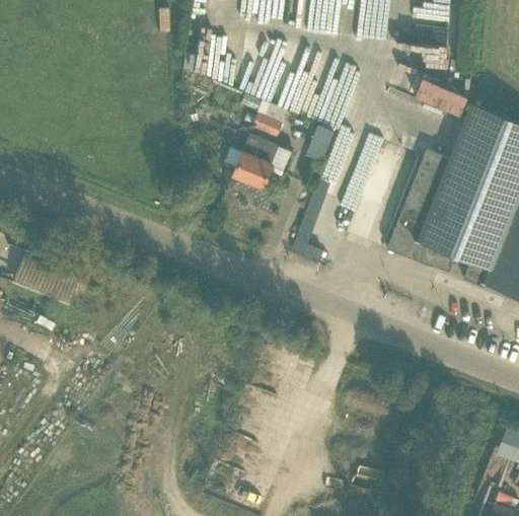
[(212,0),(211,12),(222,14),(223,0),(251,0),(251,3),(245,2),(244,12),(254,13),(255,0),(262,0),(274,1),(270,47),(303,50),(303,58),(402,69),(410,0),(212,0)]
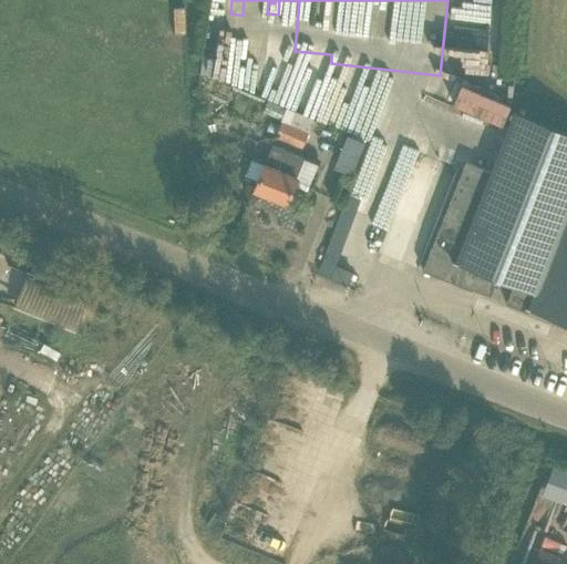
[(280,78),(275,105),(296,110),(301,82),(280,78)]
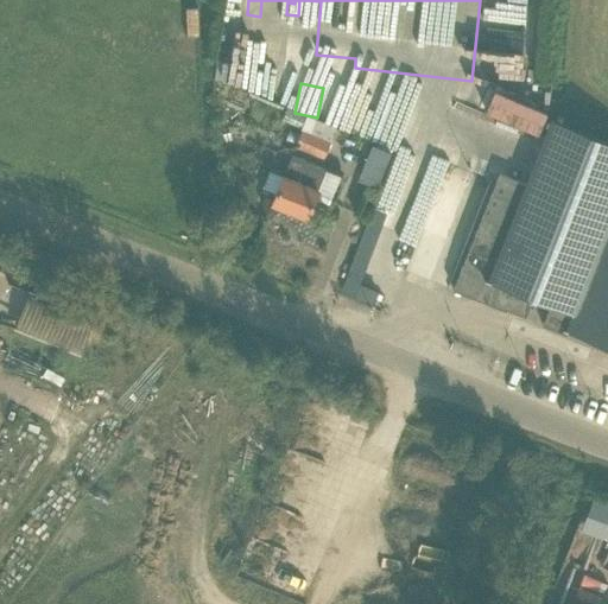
[(499,176),(461,269),(453,291),(506,312),(506,311),(525,318),(533,299),(550,306),(543,328),(565,336),(568,332),(607,348),(607,144),(551,121),(525,185),(499,176)]
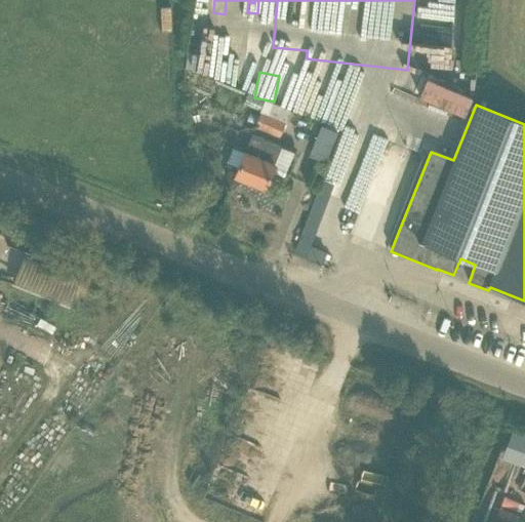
[(285,125),(261,115),(255,129),(280,139),(285,125)]
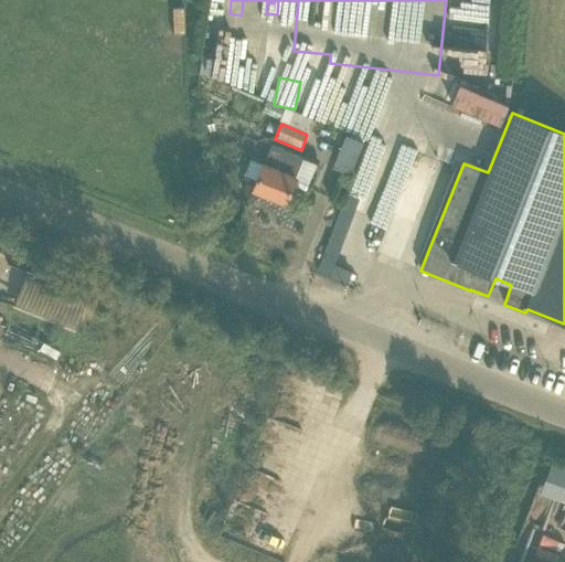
[(327,168),(344,176),(358,144),(339,136),(327,168)]
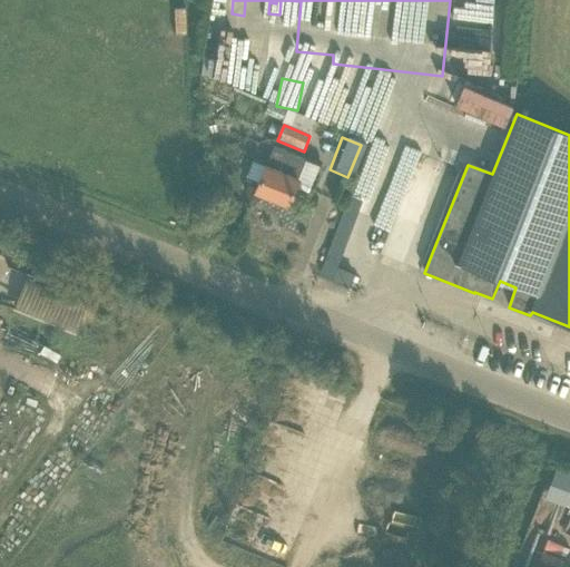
[(272,149),(264,170),(255,192),(287,205),(291,196),(294,188),(306,158),(273,145),(272,149)]
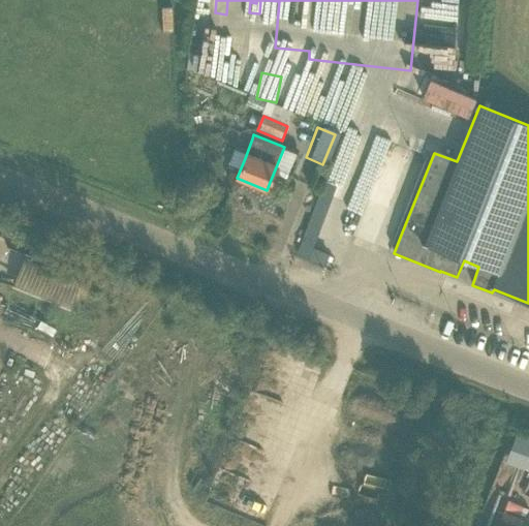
[(336,148),(321,186),(346,195),(360,157),(336,148)]
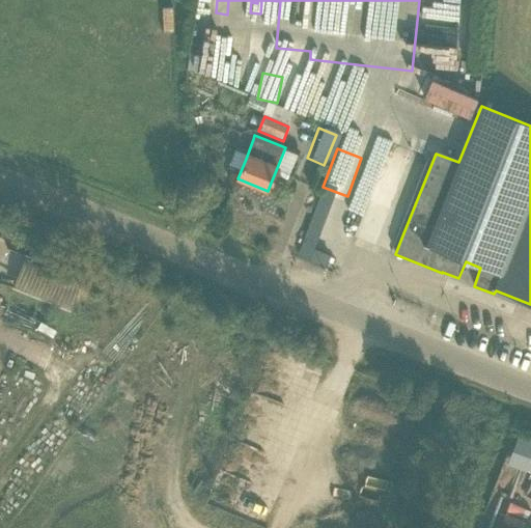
[(274,175),(271,183),(287,189),(290,181),(286,179),(286,181),(274,175)]
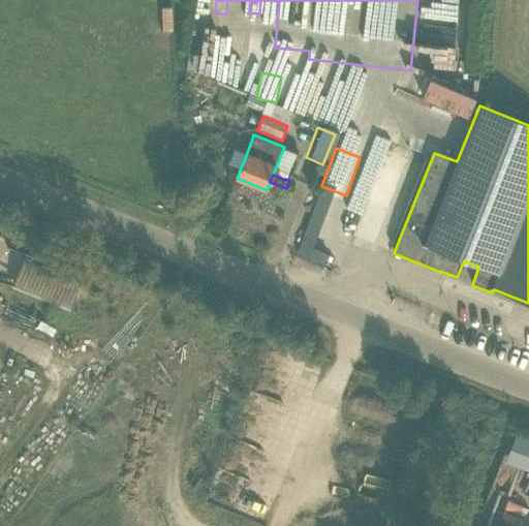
[(317,197),(307,229),(328,237),(338,205),(317,197)]
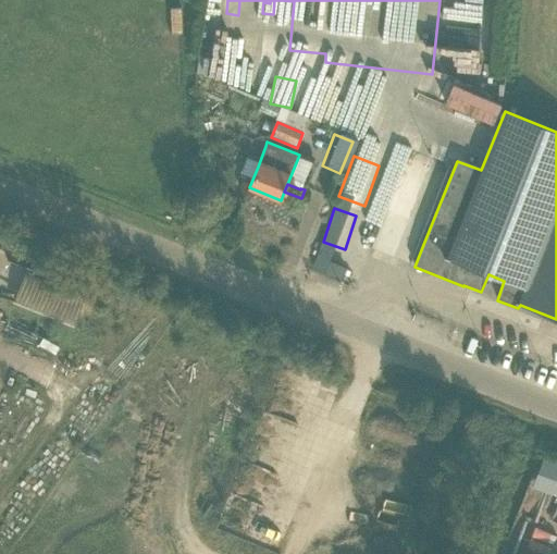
[(11,270),(0,298),(0,300),(62,323),(73,293),(11,270)]
